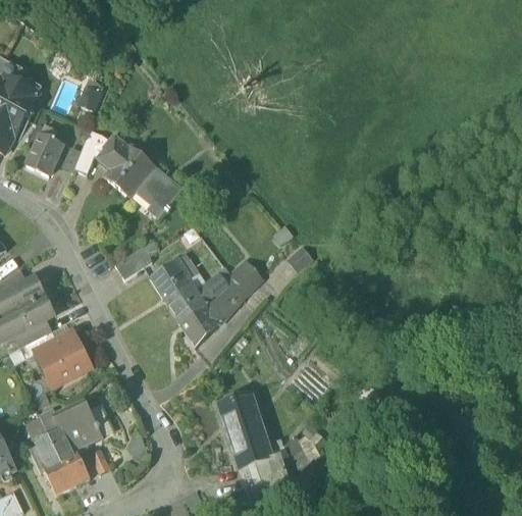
[(122,51),(131,54),(135,46),(127,38),(122,51)]
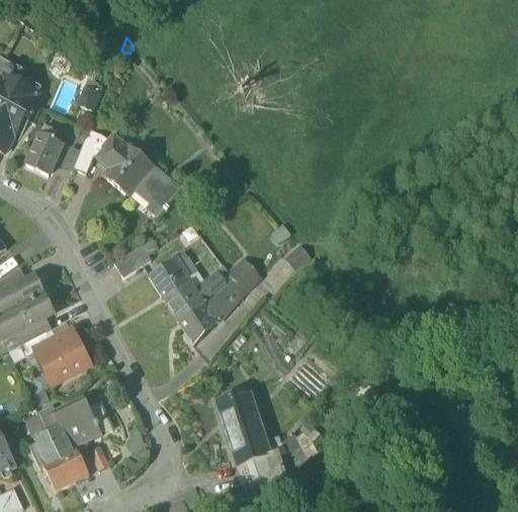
[(0,55),(0,79),(4,72),(6,73),(9,68),(12,62),(0,55)]
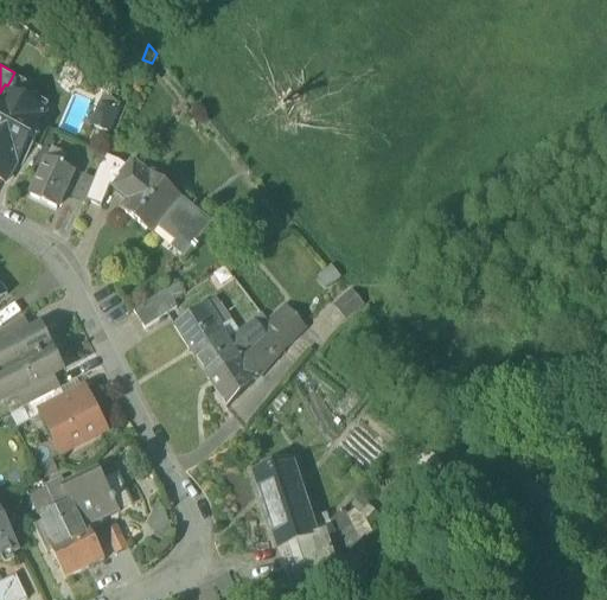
[(49,101),(11,80),(7,85),(45,107),(49,101)]
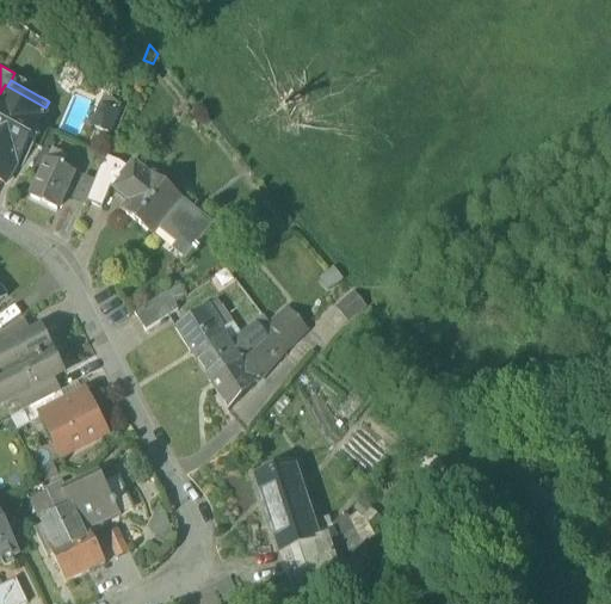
[(0,174),(6,178),(45,108),(7,86),(5,85),(0,93),(0,174)]
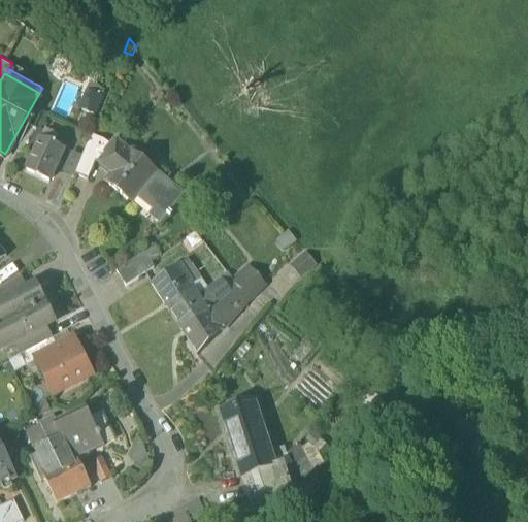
[(98,113),(106,94),(87,86),(78,105),(98,113)]
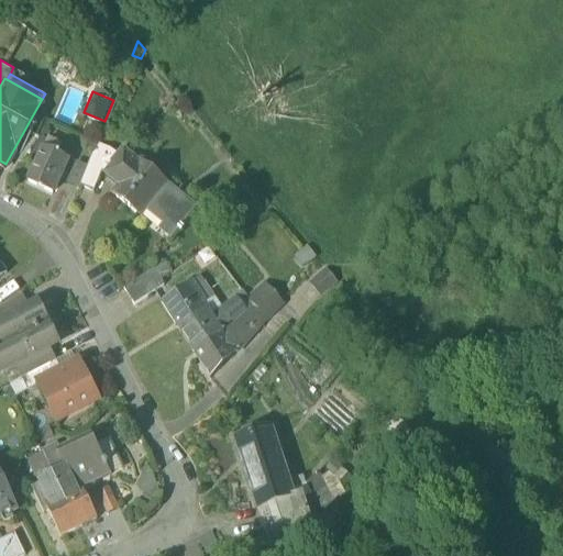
[(79,182),(95,189),(102,169),(106,170),(113,162),(111,160),(119,152),(111,146),(97,140),(87,163),(79,182)]
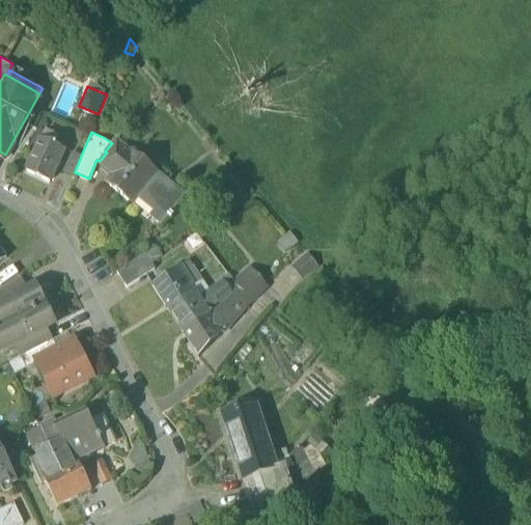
[(27,168),(50,180),(65,146),(43,136),(27,168)]
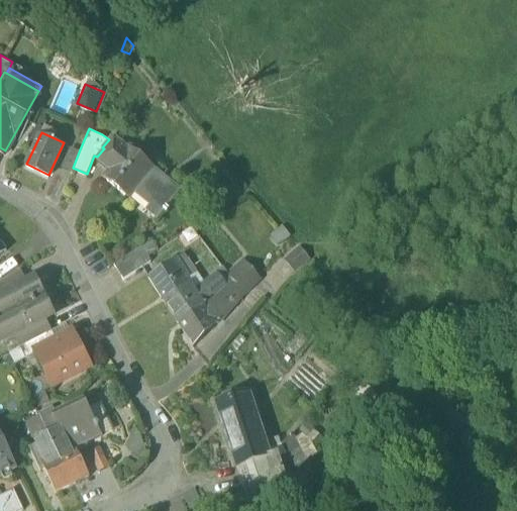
[(181,188),(154,166),(128,144),(127,146),(113,134),(109,139),(102,147),(104,148),(97,157),(110,167),(103,175),(129,196),(137,186),(165,208),(181,188)]
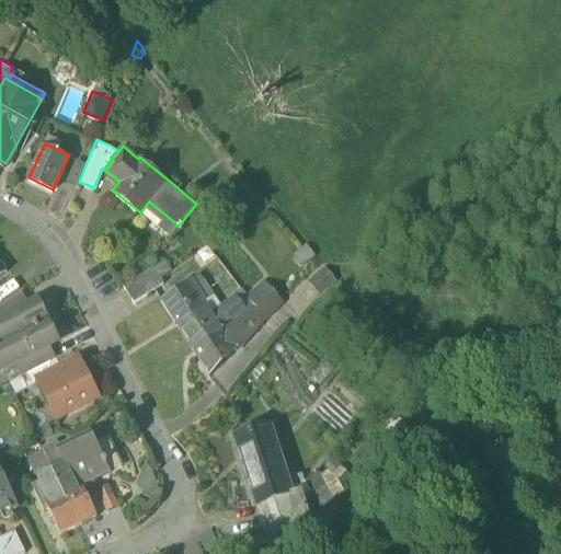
[(68,177),(79,182),(87,162),(76,158),(68,177)]
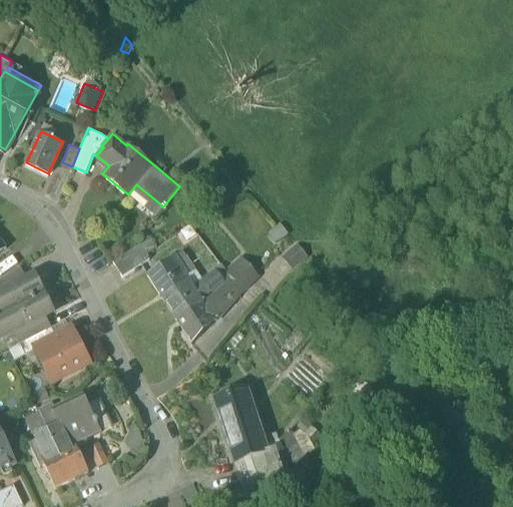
[(276,240),(288,231),(279,220),(268,230),(276,240)]
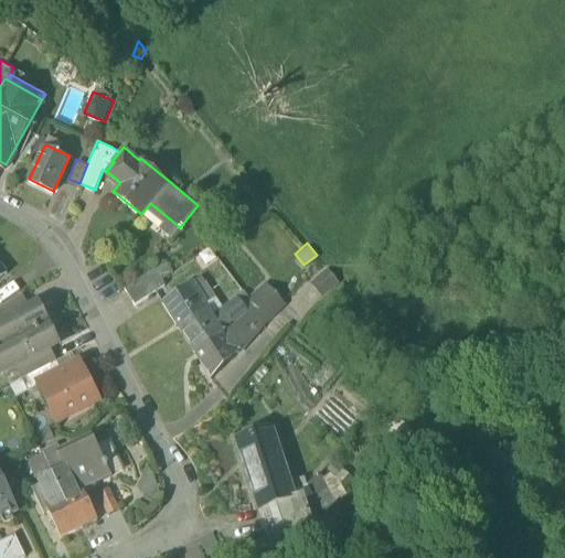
[(124,286),(135,301),(164,282),(153,266),(124,286)]
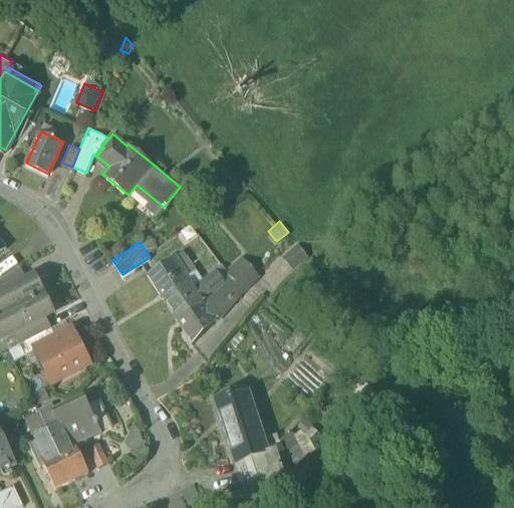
[(299,242),(282,254),(292,269),(309,257),(299,242)]
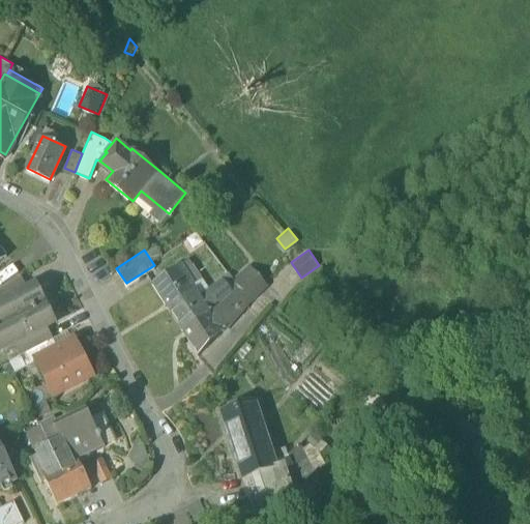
[(152,281),(168,304),(194,287),(192,283),(195,281),(202,277),(193,262),(185,266),(182,261),(152,281)]
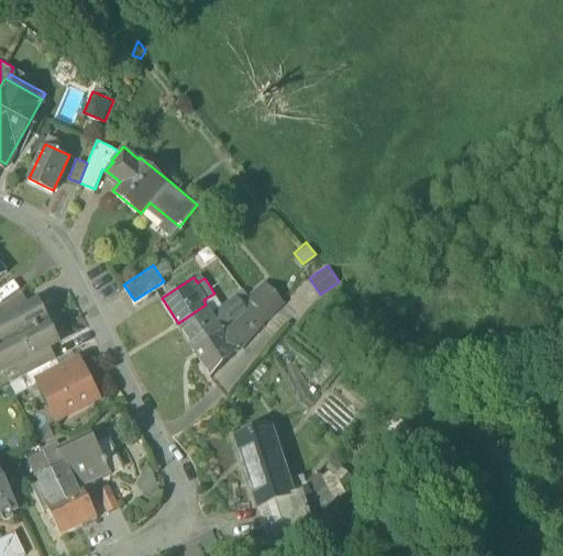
[(265,314),(267,317),(284,300),(265,278),(249,293),(255,301),(265,314)]
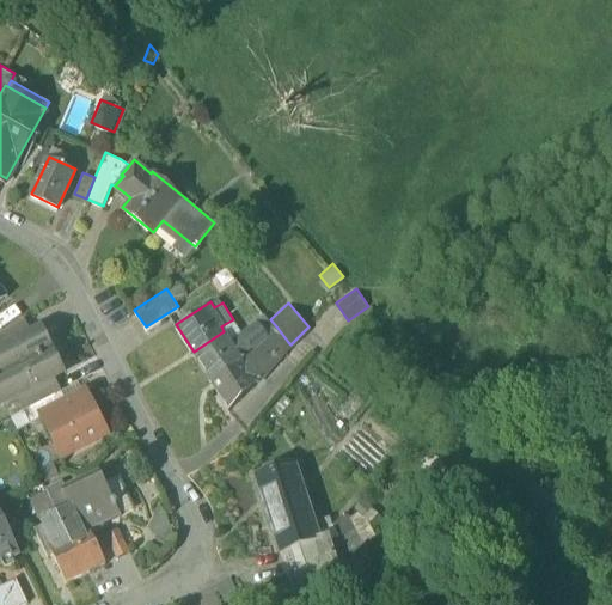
[(0,346),(32,330),(24,316),(0,329),(0,346)]
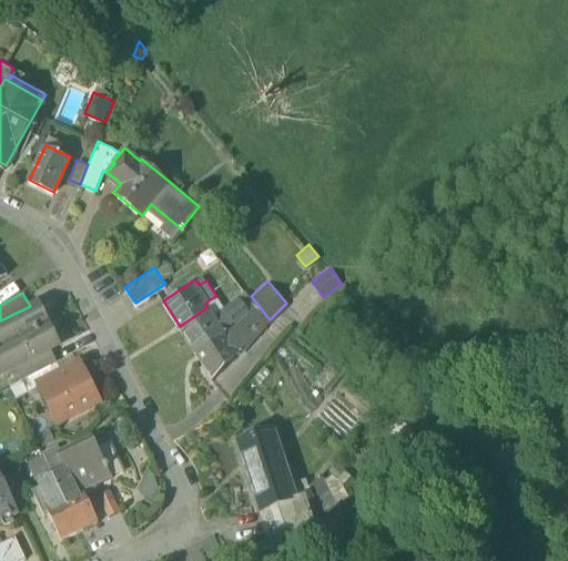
[(213,316),(208,307),(180,326),(195,352),(250,309),(239,295),(213,316)]
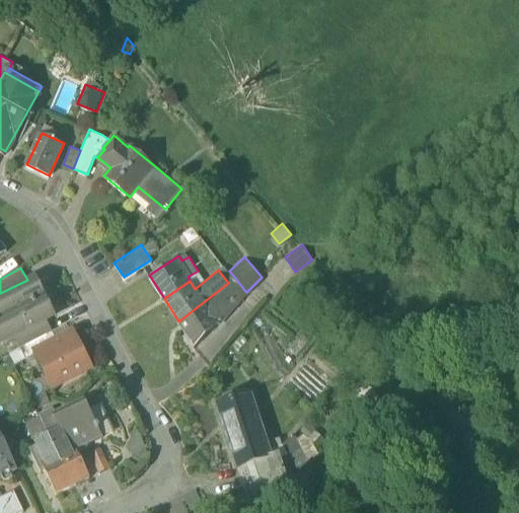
[(0,316),(47,294),(44,289),(40,291),(38,286),(35,287),(30,278),(27,280),(0,293),(0,316)]
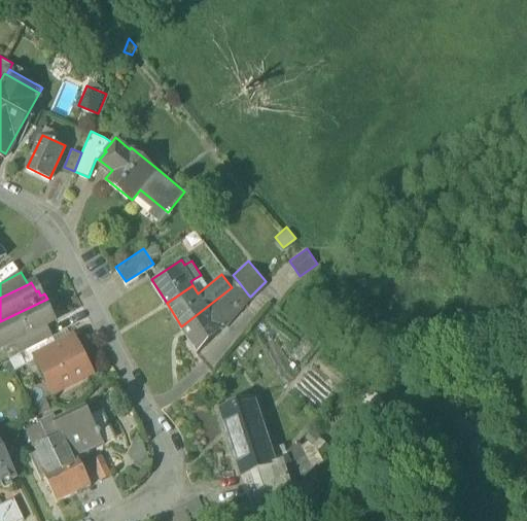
[(239,282),(232,287),(181,326),(197,349),(220,326),(221,327),(225,321),(248,294),(239,282)]
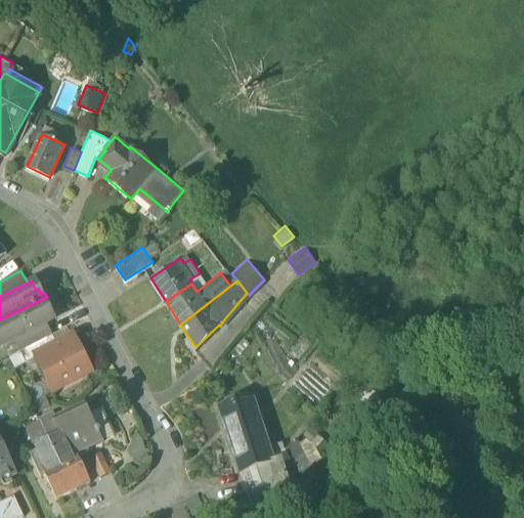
[(52,307),(47,297),(0,319),(0,337),(2,341),(3,343),(14,338),(47,321),(50,319),(46,310),(52,307)]
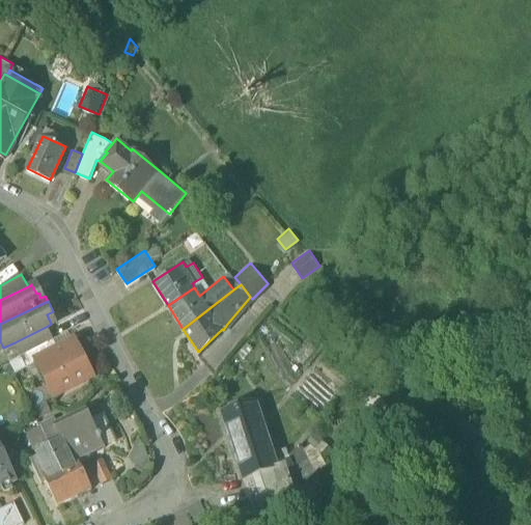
[(59,348),(53,336),(48,326),(15,342),(20,354),(26,365),(43,357),(42,356),(59,348)]
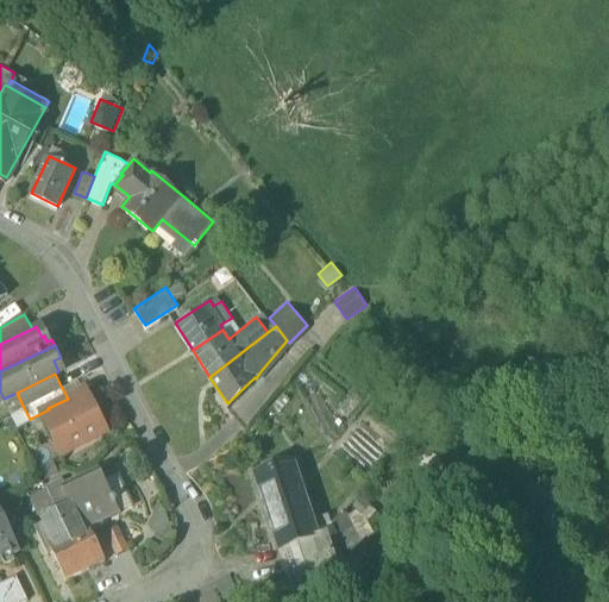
[(77,377),(61,386),(68,399),(83,390),(77,377)]
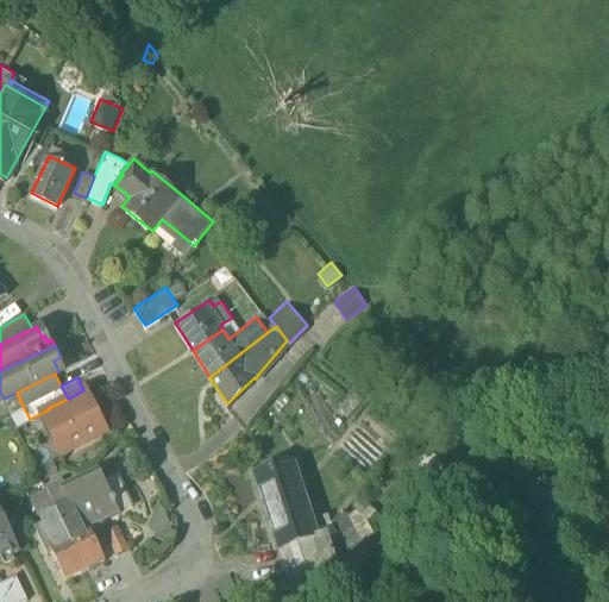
[(363,396),(352,388),(337,407),(347,415),(363,396)]
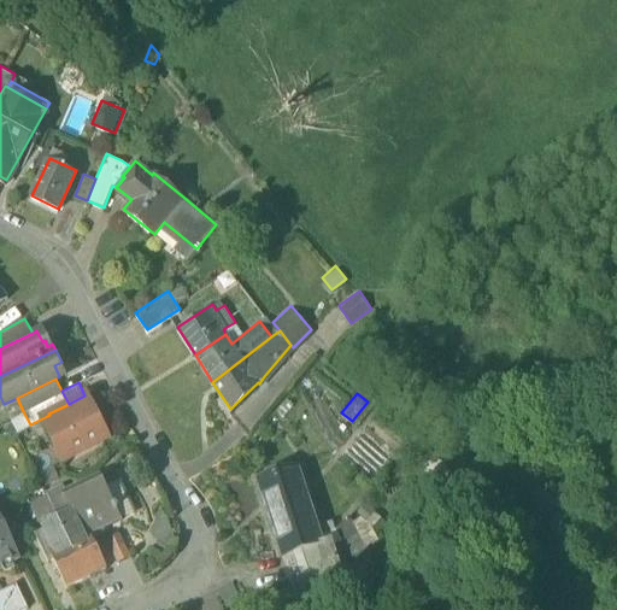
[(56,438),(63,455),(68,452),(105,434),(84,396),(69,404),(48,414),(50,415),(59,435),(56,438)]
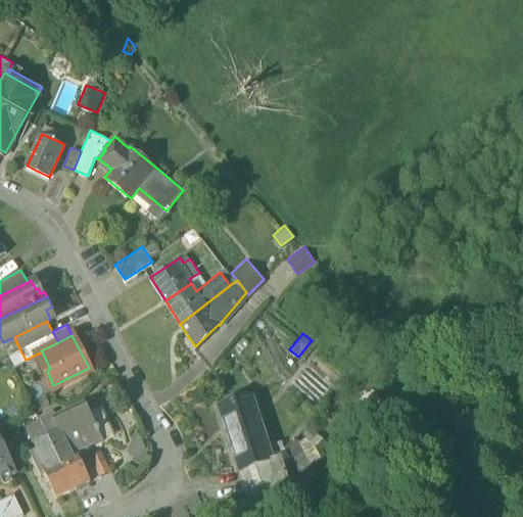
[(42,351),(26,360),(40,375),(47,371),(50,369),(42,351)]
